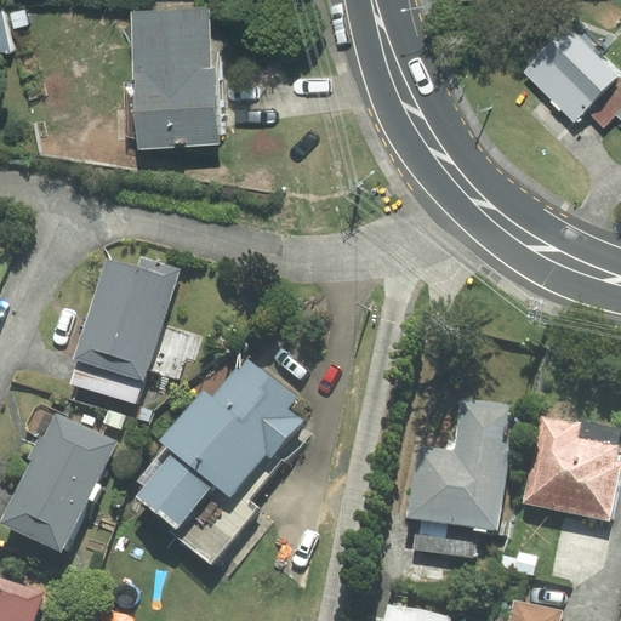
[(214,3),(134,10),(146,147),(224,141),(214,3)]
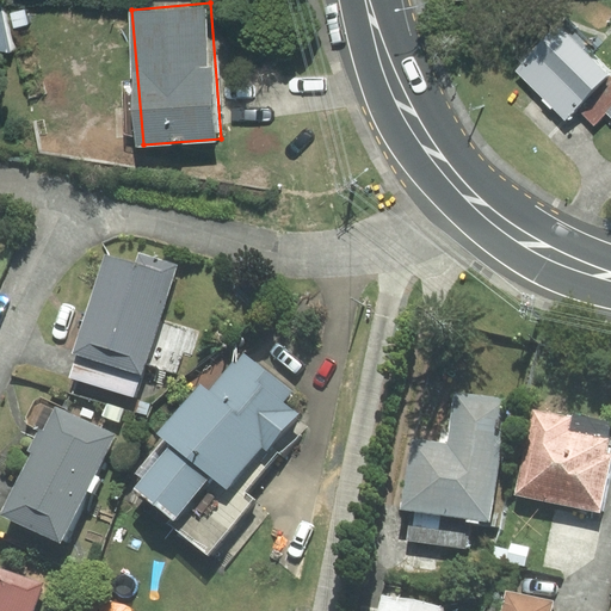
[(0,50),(10,53),(0,6),(0,50)]
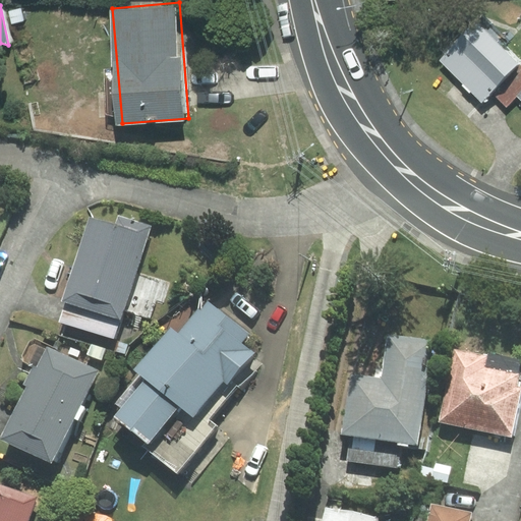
[(518,64),(475,23),(440,61),(481,102),(491,92),(518,64)]
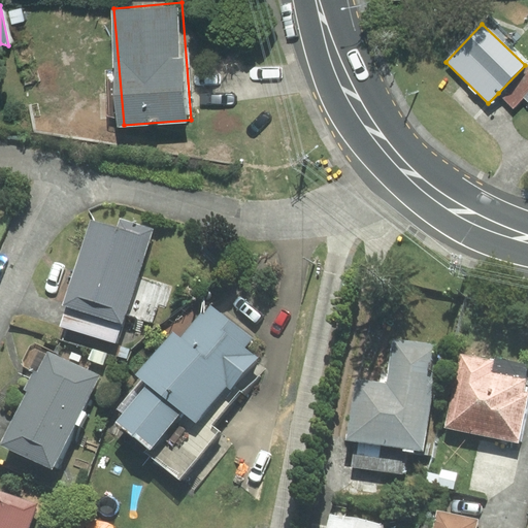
[(527,92),(527,68),(525,65),(498,93),(513,107),(524,97),(527,92)]
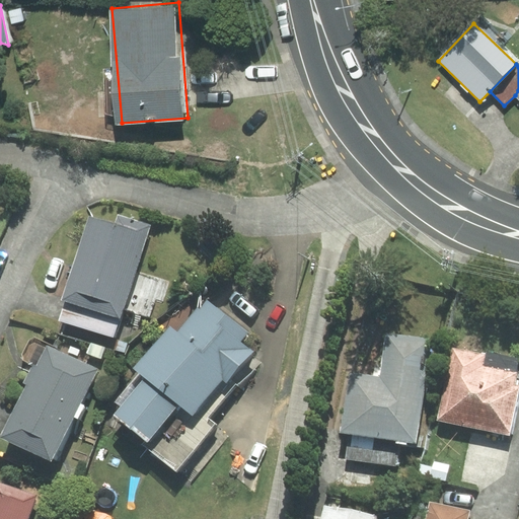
[(150,321),(158,299),(163,301),(169,283),(139,273),(153,231),(124,222),(121,231),(94,222),(60,322),(116,342),(126,312),(150,321)]
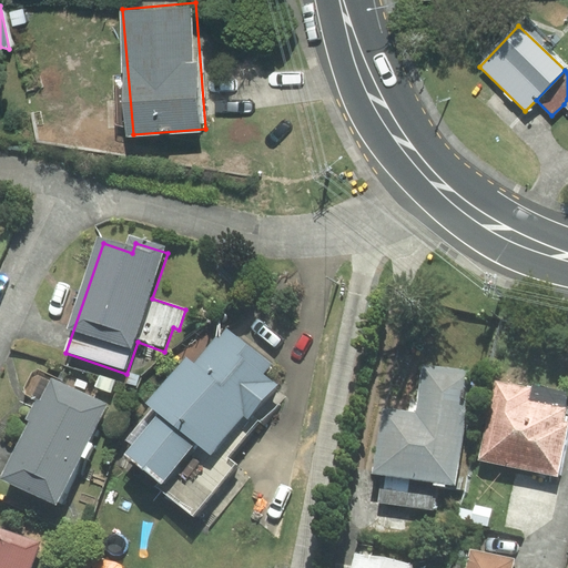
[(217,468),(292,388),(224,325),(146,407),(162,422),(128,459),(195,524),(233,483),(217,468)]
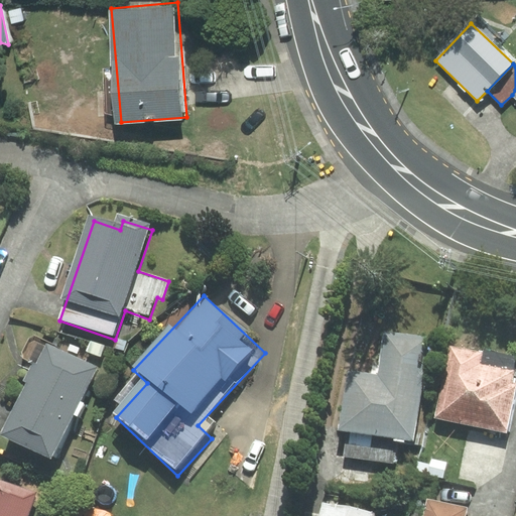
[(348,371),(339,429),(347,430),(397,438),(413,441),(429,341),(384,334),(378,375),(348,371)]
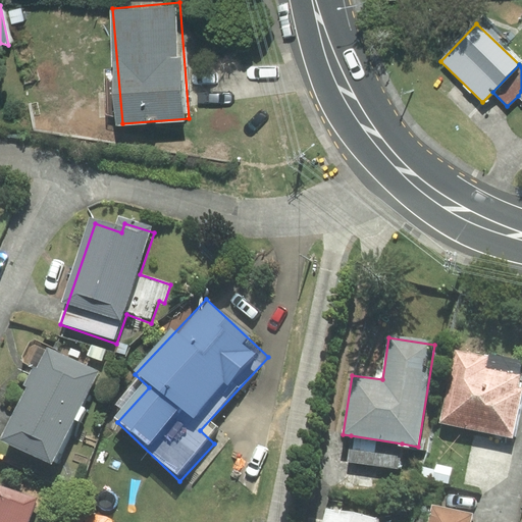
[(521,370),(521,363),(455,350),(440,422),(512,436),(521,388),(519,388),(521,370)]
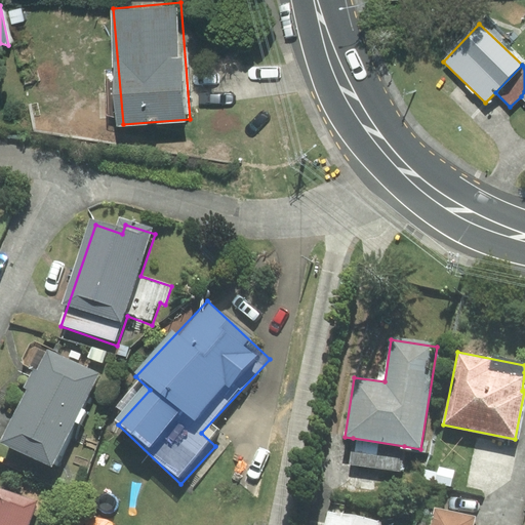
[(101,378),(44,356),(37,375),(5,454),(61,477),(101,378)]
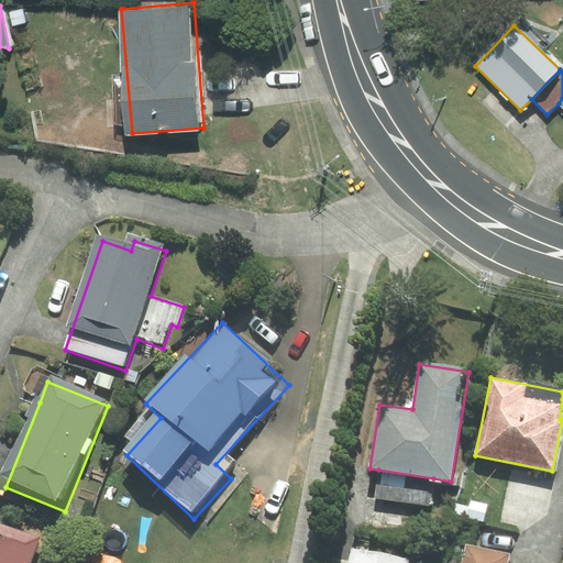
[(433,478),(378,470),(374,498),(429,506),(433,478)]
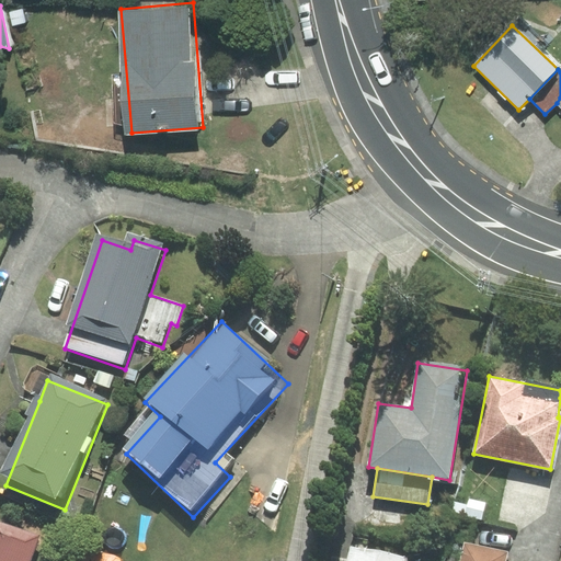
[(0,525),(0,560),(36,560),(43,539),(0,525)]
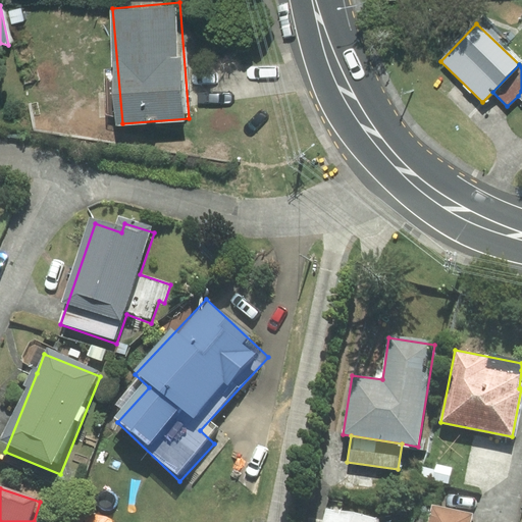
[(469,521),(472,514),(432,505),(428,521),(469,521)]
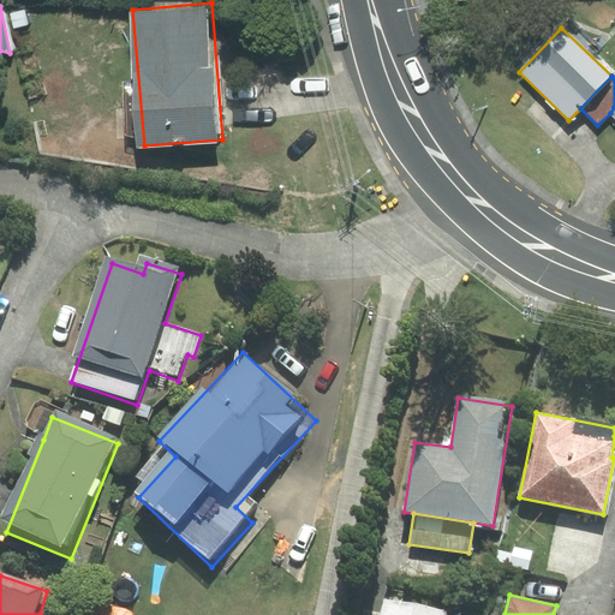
[(443,614),(445,613),(386,599),(381,614),(443,614)]
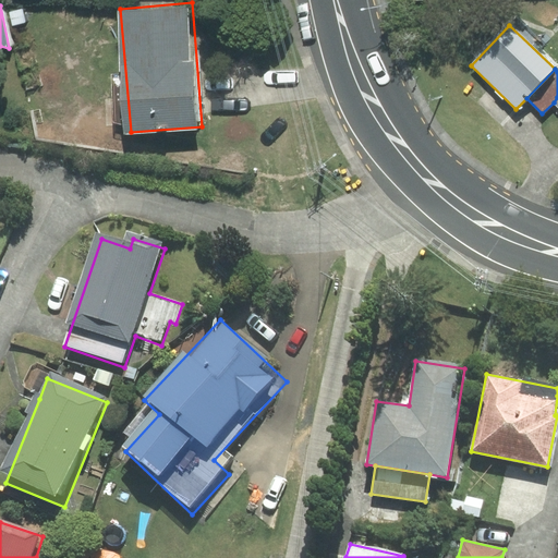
All buildings are outlined.
